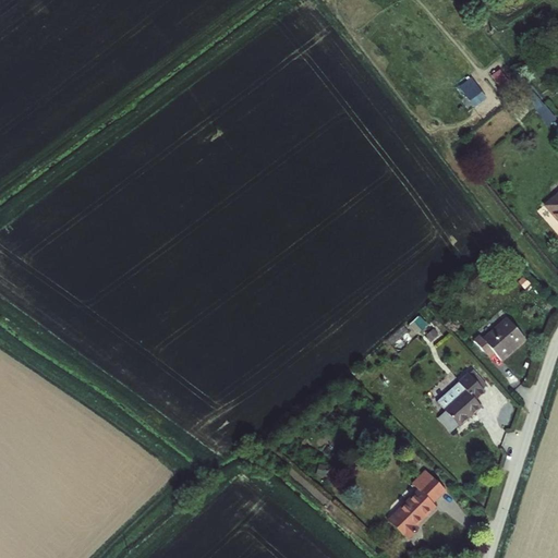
[(474,81),(461,89),(473,108),(487,98),(474,81)]
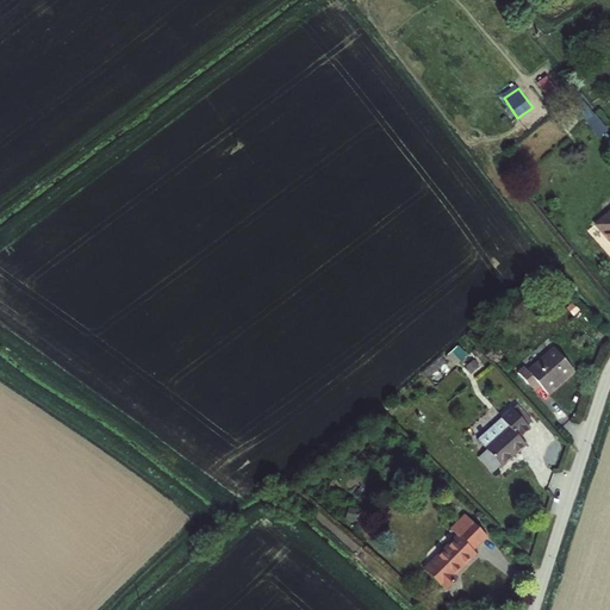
[(609,211),(595,225),(609,242),(609,211)]
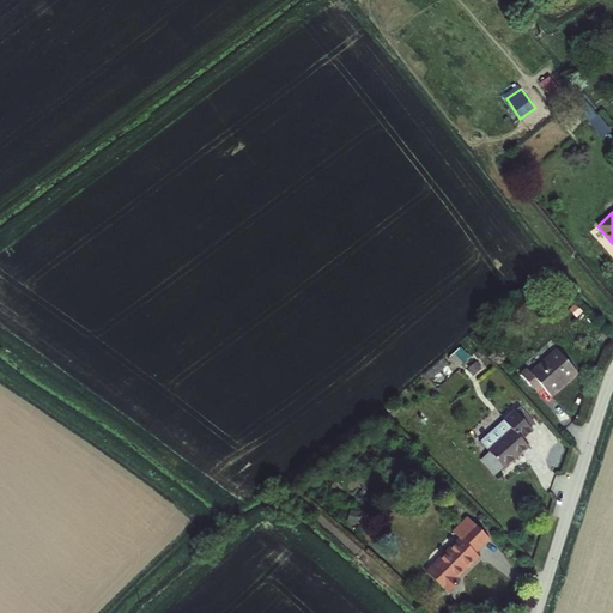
[(583,313),(576,304),(570,310),(577,319),(583,313)]
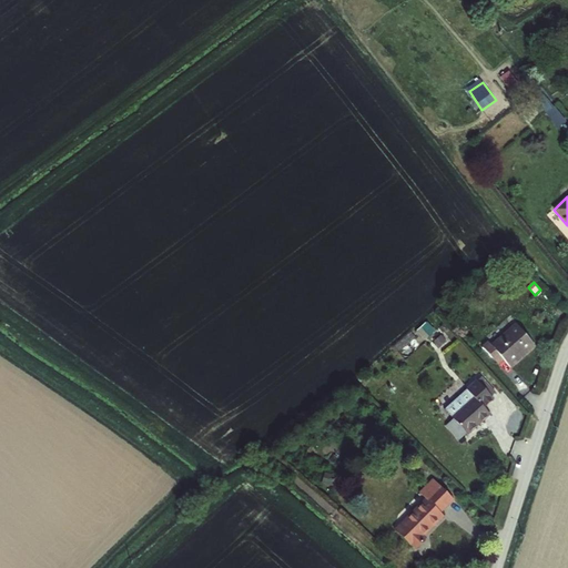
[(436,331),(427,322),(416,332),(425,342),(436,331)]
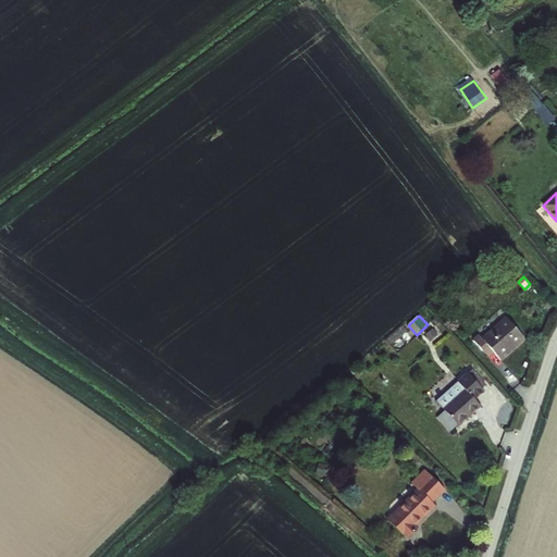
[(502,361),(525,341),(506,318),(482,338),(479,335),(473,339),(481,348),(486,344),(495,354),(502,361)]
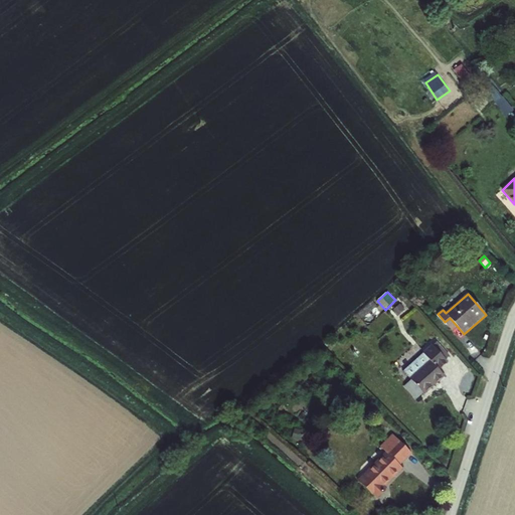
[(405,310),(400,304),(393,310),(398,316),(405,310)]
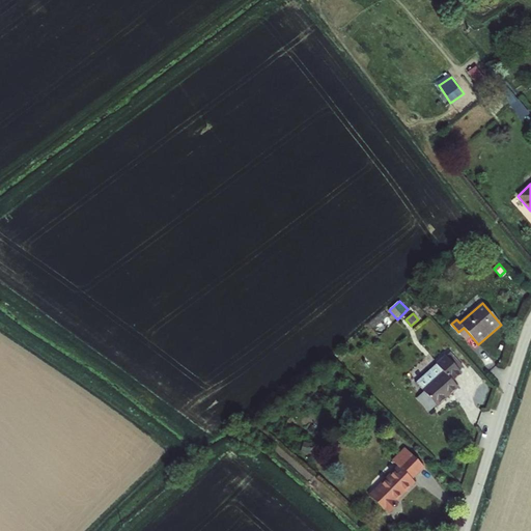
[(464,328),(458,332),(467,342),(472,337),(464,328)]
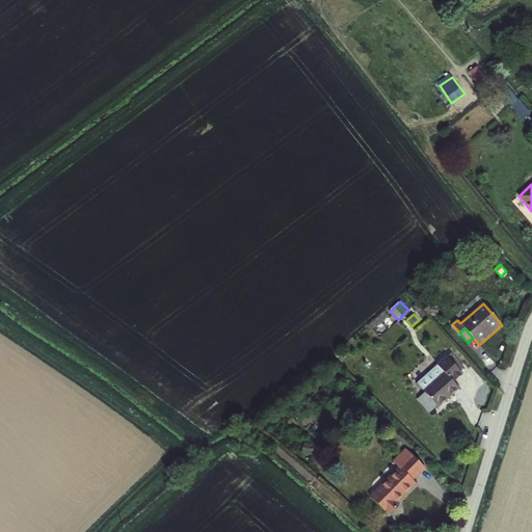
[(452,353),(448,357),(460,371),(464,368),(452,353)]
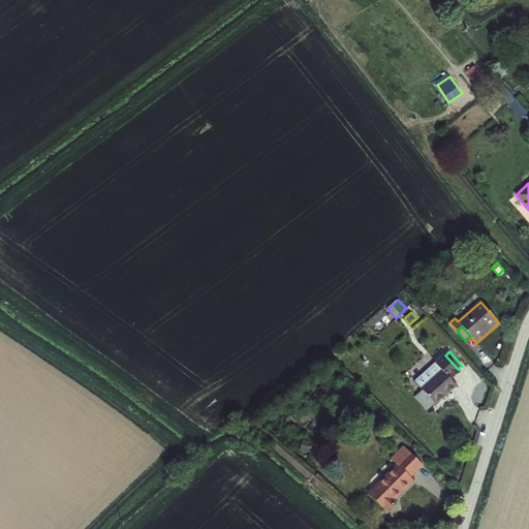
[(461,373),(458,369),(445,355),(444,353),(414,381),(423,391),(435,404),(436,406),(458,386),(453,380),(461,373)]
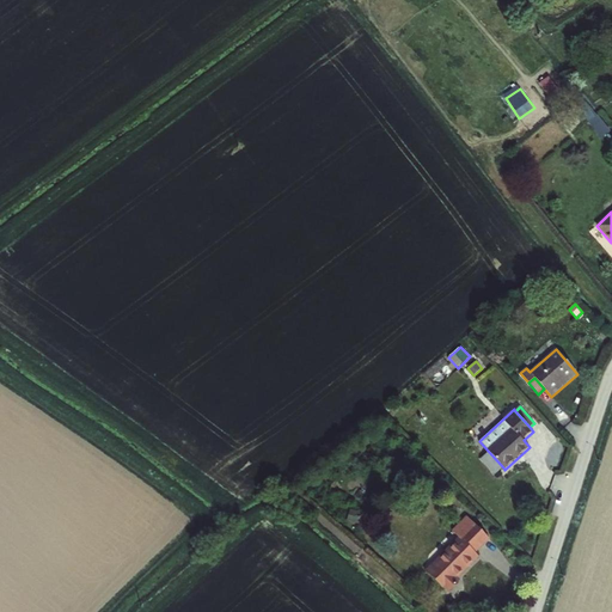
[(481,459),(495,476),(503,467),(489,452),(481,459)]
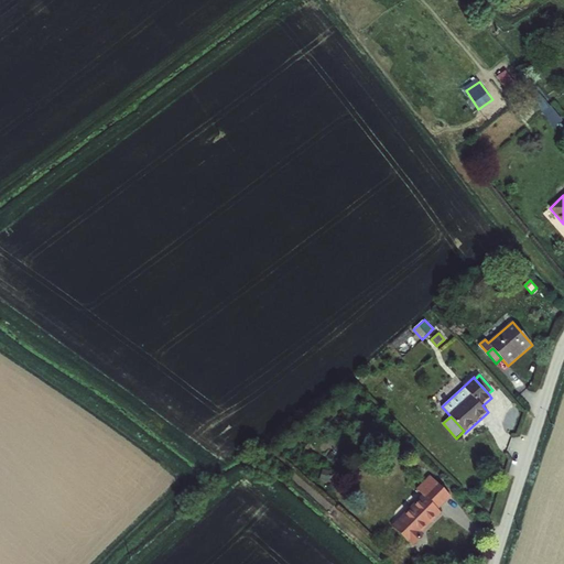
[(438,510),(452,497),(430,476),(415,489),(422,496),(392,527),(412,548),(424,534),(422,533),(442,513),(438,510)]
